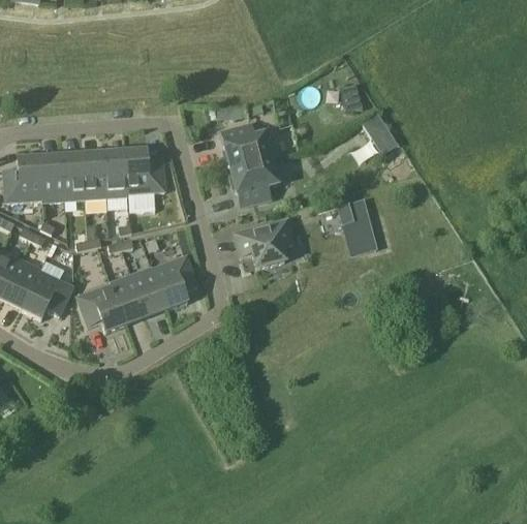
[(219,108),(218,118),(235,119),(235,118),(235,109),(219,108)]
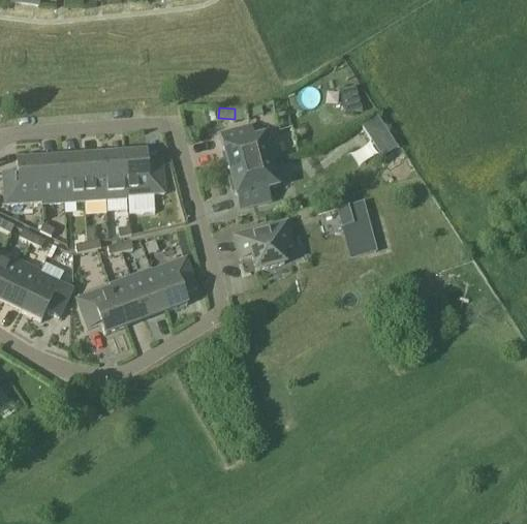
[(362,122),(373,139),(388,129),(377,113),(362,122)]
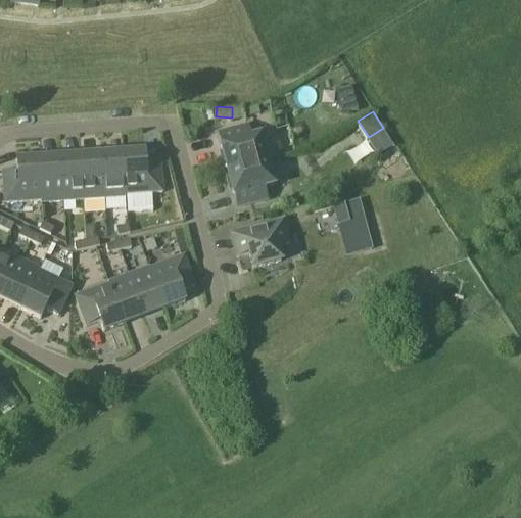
[(220,131),(229,168),(269,157),(263,133),(251,136),(248,124),(220,131)]
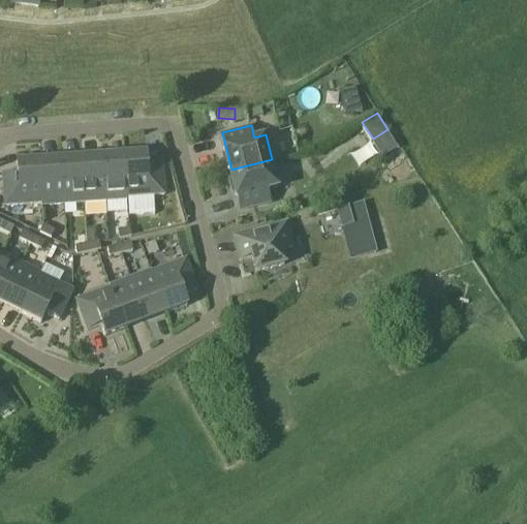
[(125,152),(128,194),(165,191),(163,159),(149,160),(148,150),(125,152)]
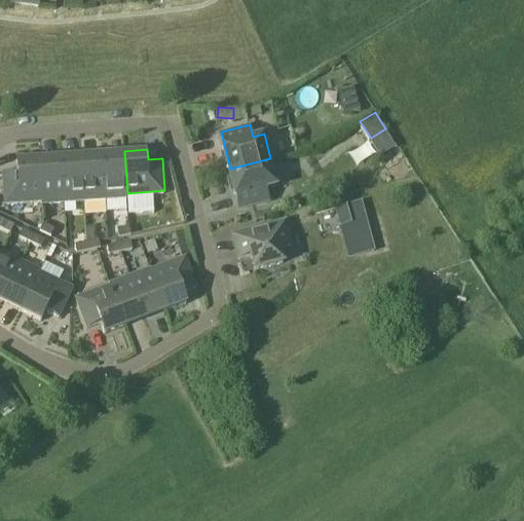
[(104,153),(103,153),(106,196),(127,195),(127,193),(124,151),(123,151),(123,154),(104,155),(104,153)]
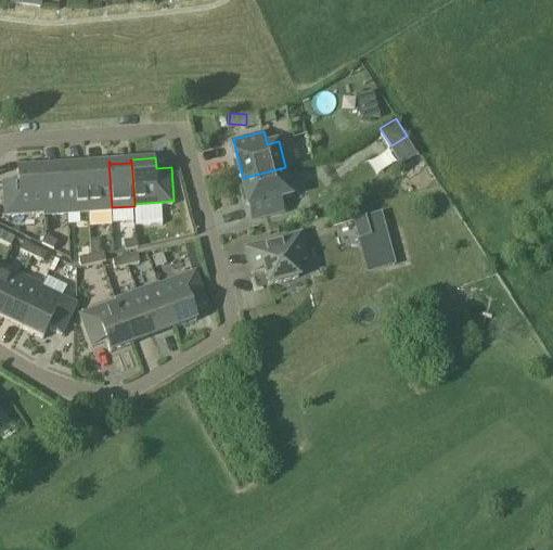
[(88,163),(87,163),(90,209),(112,207),(108,162),(108,165),(88,166),(88,163)]
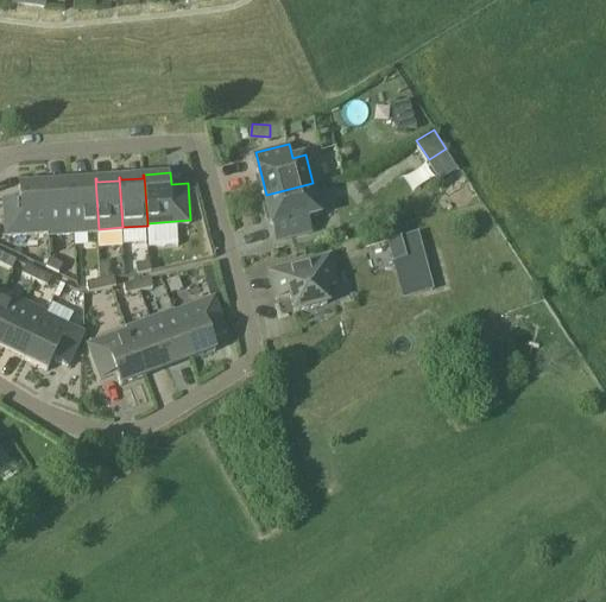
[(71,181),(75,230),(99,229),(95,178),(94,178),(95,182),(73,183),(71,181)]
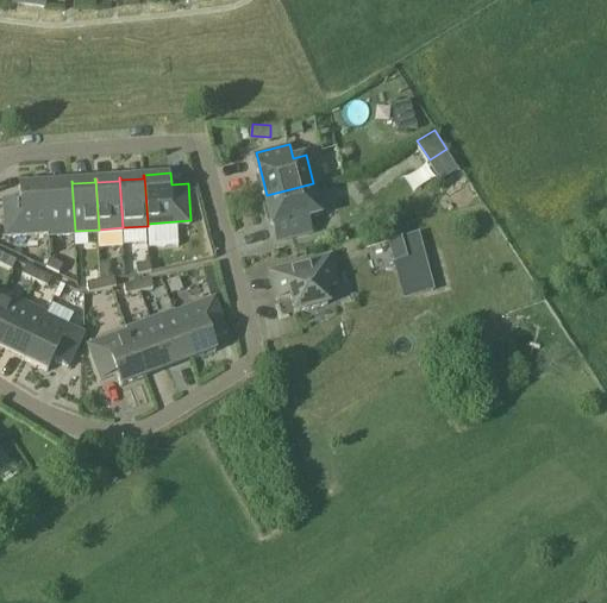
[(7,233),(50,231),(47,181),(20,183),(22,195),(5,196),(7,233)]
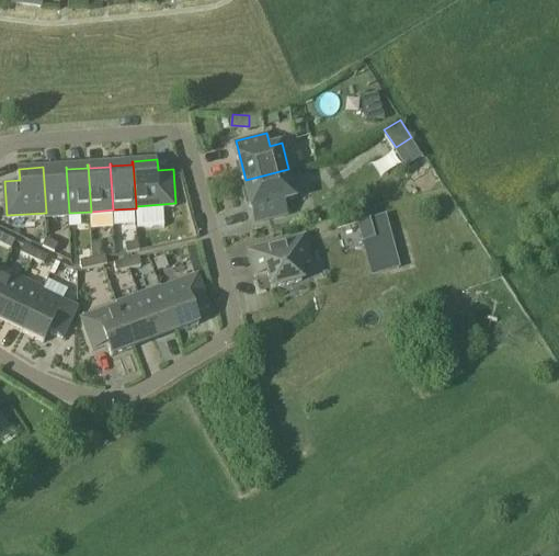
[(44,167),(43,167),(46,213),(46,215),(69,213),(66,167),(65,167),(65,169),(44,171),(44,167)]
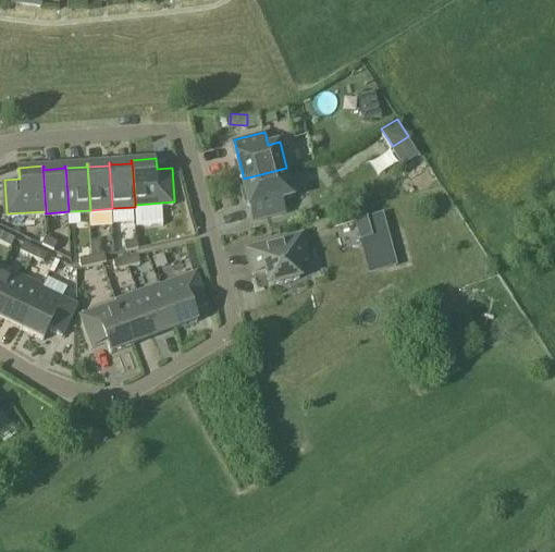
[(286,168),(244,179),(254,218),(285,209),(282,197),(293,194),(286,168)]
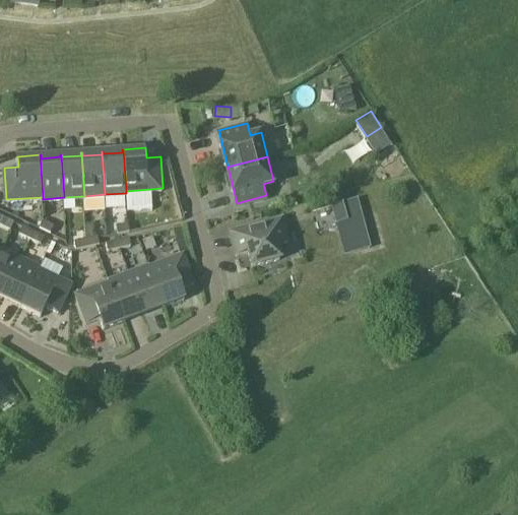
[(347,216),(337,218),(346,250),(371,244),(358,196),(343,200),(347,216)]
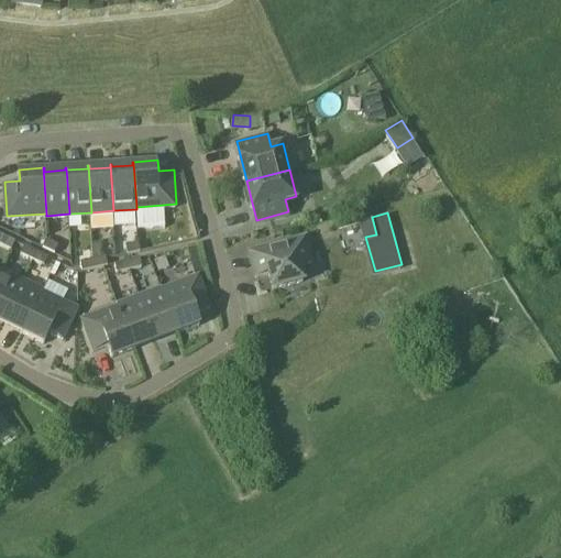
[(0,240),(12,247),(17,239),(0,230),(0,240)]
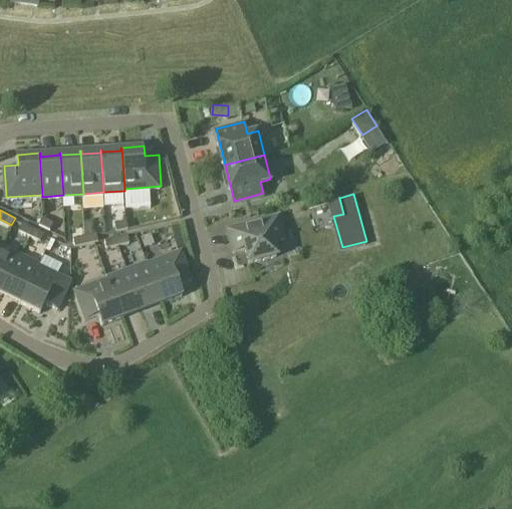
[(274,240),(286,237),(280,214),(229,227),(235,250),(247,247),(251,261),(278,253),(274,240)]
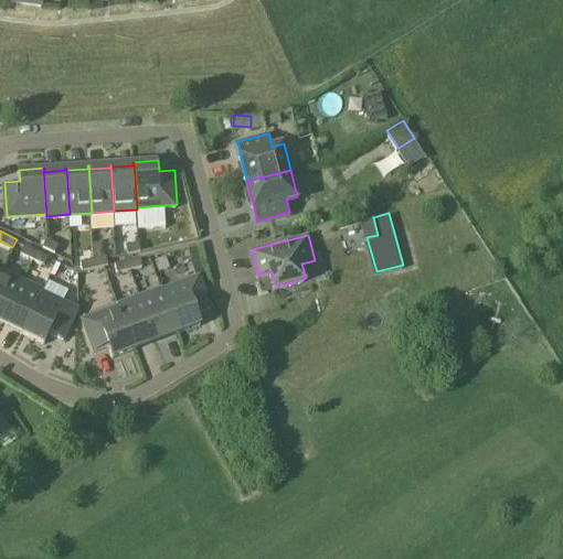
[(44,245),(56,250),(60,243),(48,237),(44,245)]
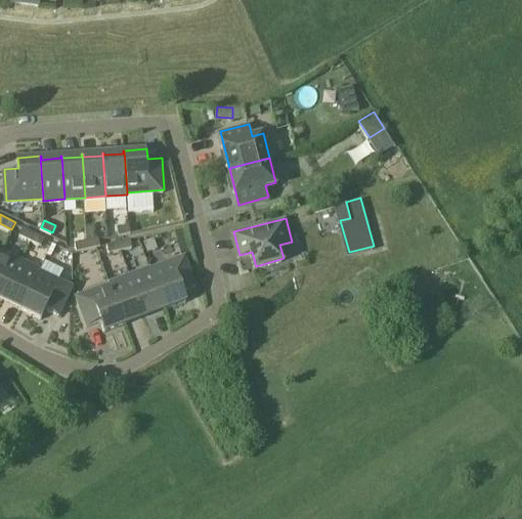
[(120,233),(131,230),(130,223),(118,225),(120,233)]
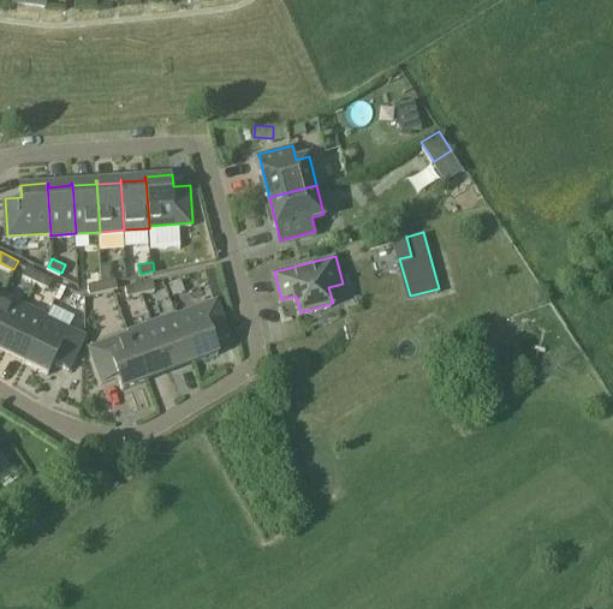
[(24,274),(36,280),(41,272),(28,266),(24,274)]
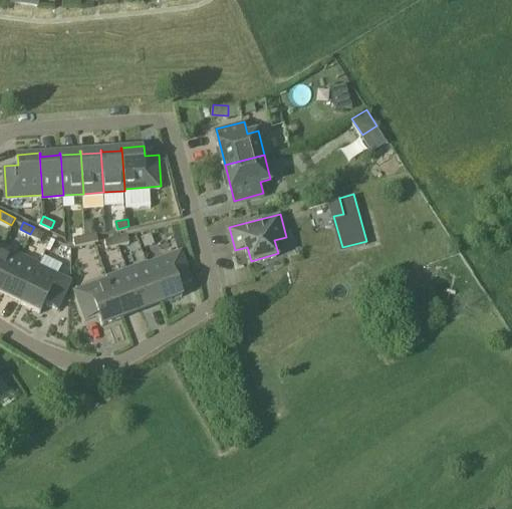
[(182,222),(173,225),(174,231),(183,229),(182,222)]
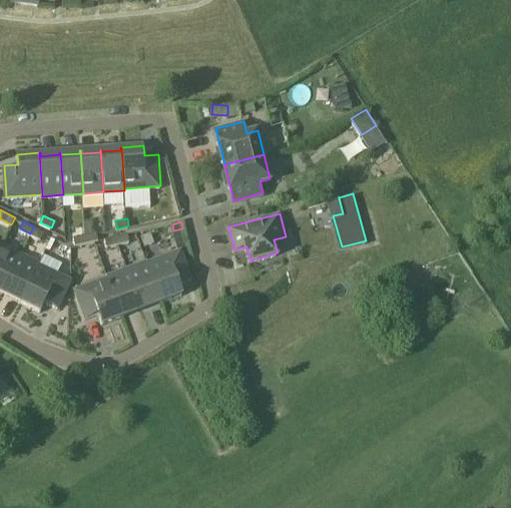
[(34,226),(30,233),(41,238),(44,231),(34,226)]
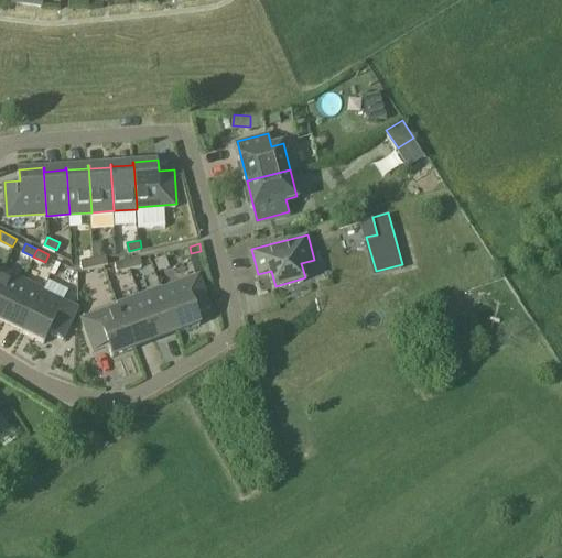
[(95,258),(96,265),(109,262),(107,253),(95,258)]
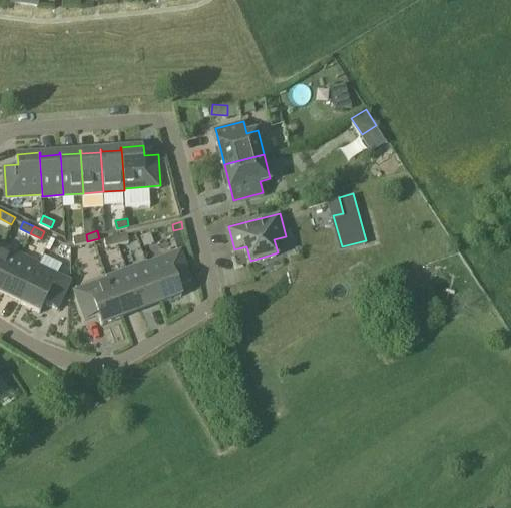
[(128,232),(116,234),(118,242),(130,239),(128,232)]
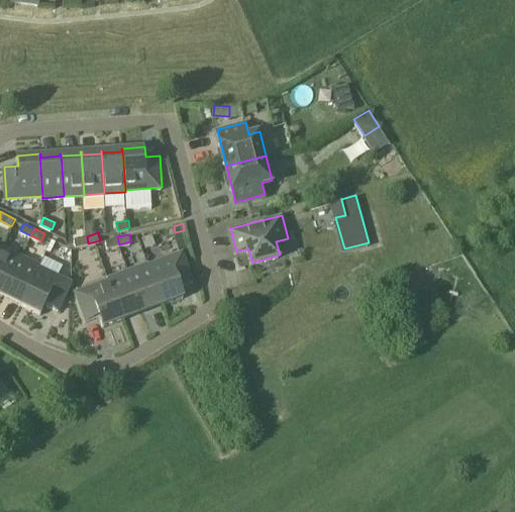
[(77,246),(88,243),(87,236),(75,239),(77,246)]
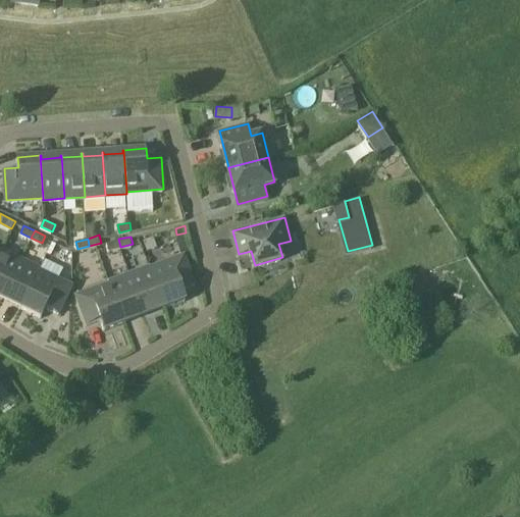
[(109,250),(120,247),(118,239),(107,242),(109,250)]
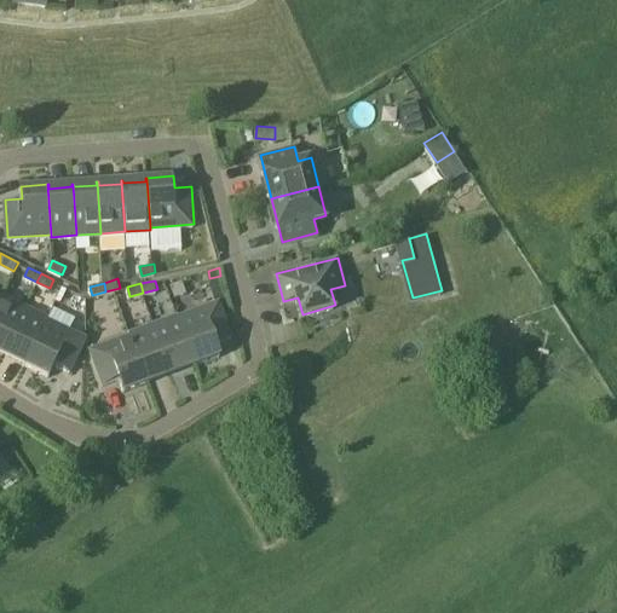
[(4,294),(3,295),(0,300),(0,345),(4,347),(3,351),(4,351),(26,304),(4,294)]
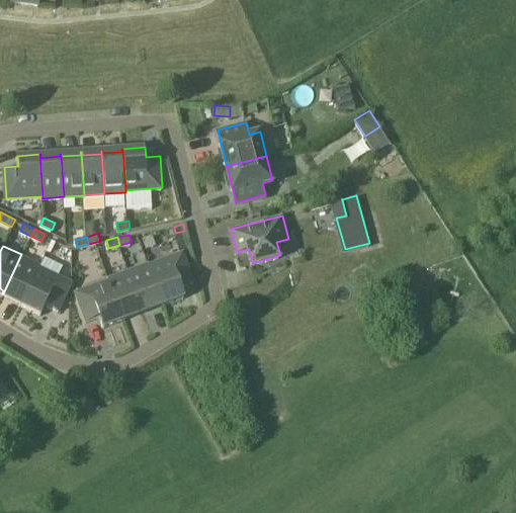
[(183,251),(149,264),(164,304),(185,295),(181,285),(194,280),(183,251)]
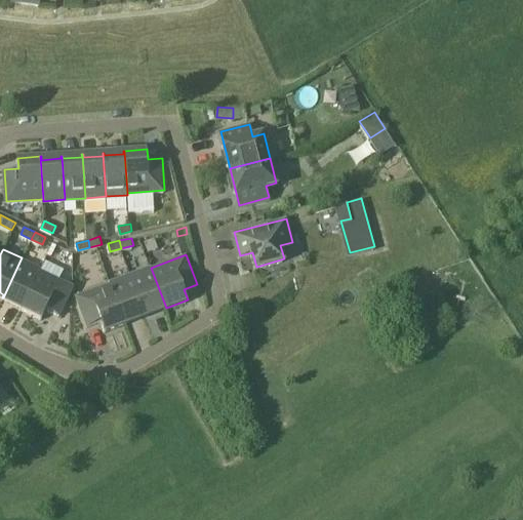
[(41,267),(22,257),(3,297),(4,297),(5,295),(23,304),(21,307),(22,308),(41,267)]
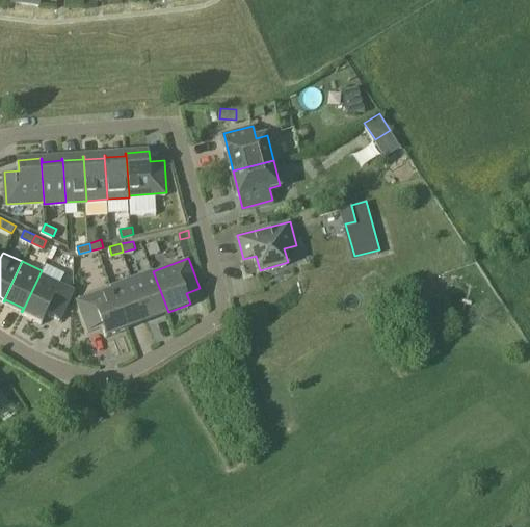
[(152,269),(132,277),(148,318),(149,318),(148,315),(166,309),(167,312),(168,312),(153,271),(152,269)]
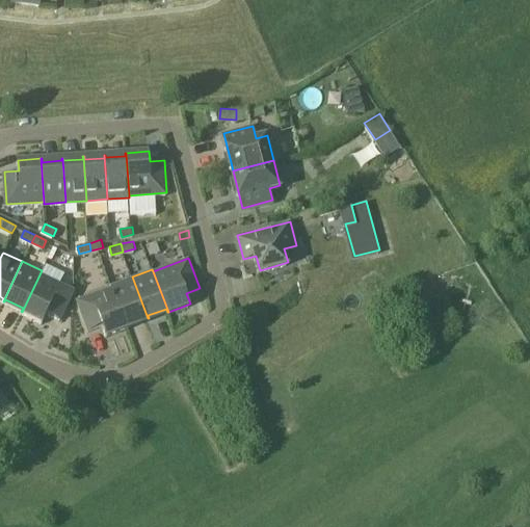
[(75,289),(42,272),(43,271),(42,270),(22,312),(43,321),(48,312),(60,318),(75,289)]
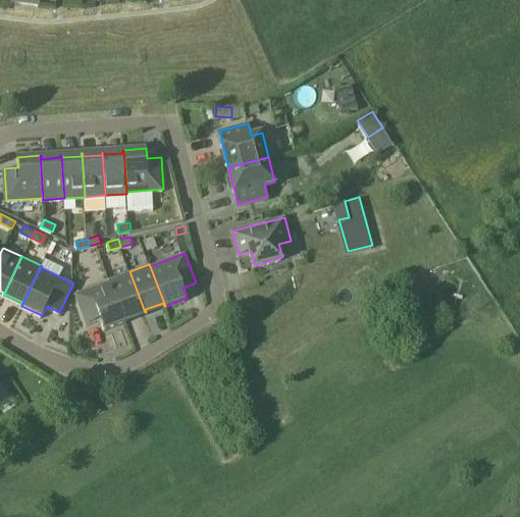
[(110,278),(111,280),(125,320),(126,320),(125,316),(144,310),(145,312),(130,271),(110,278)]
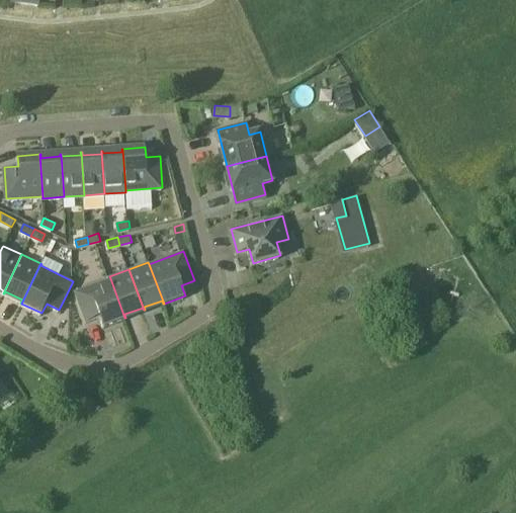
[(103,326),(124,318),(110,278),(76,291),(87,321),(100,316),(103,326)]
